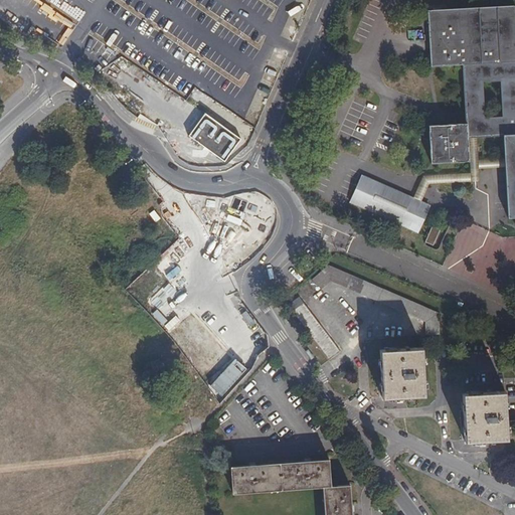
[(503,136),(504,158),(505,167),(508,217),(514,217),(514,14),(514,7),(427,11),(431,66),(463,64),(466,124),(428,126),(431,163),(470,161),(468,138),(477,137),(503,136)]
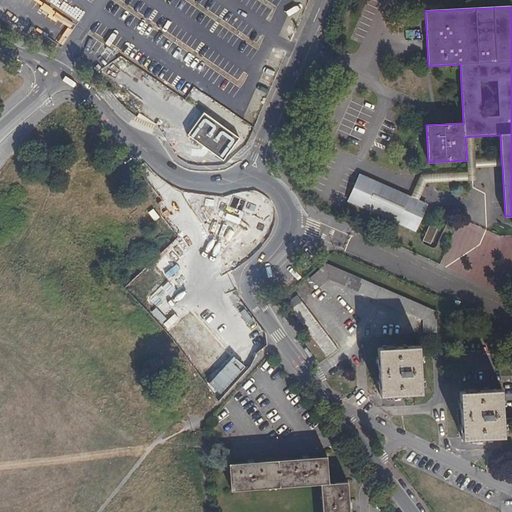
[(240,138),(204,112),(188,134),(224,160),(240,138)]
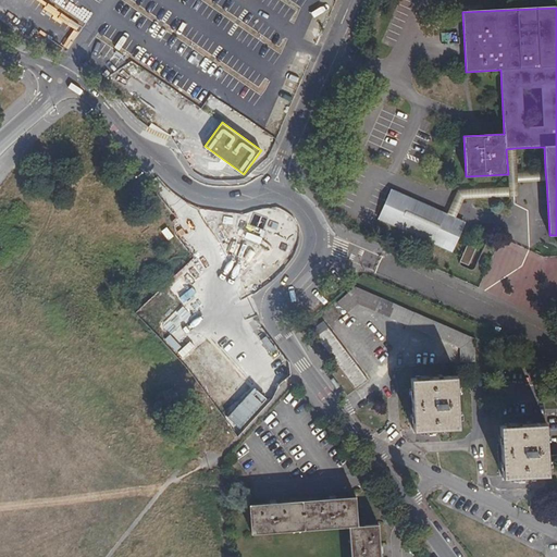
[(518,182),(517,173),(516,148),(506,149),(508,174),(509,186),(509,196),(519,196),(518,182)]
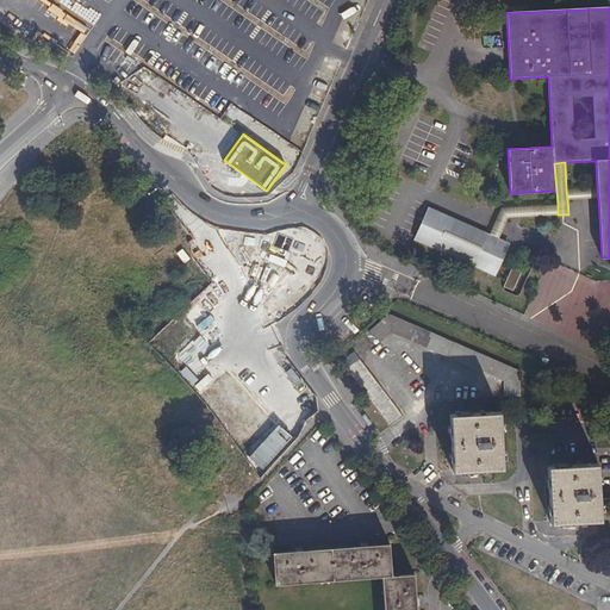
[(598,198),(597,187),(566,190),(567,199),(598,198)]
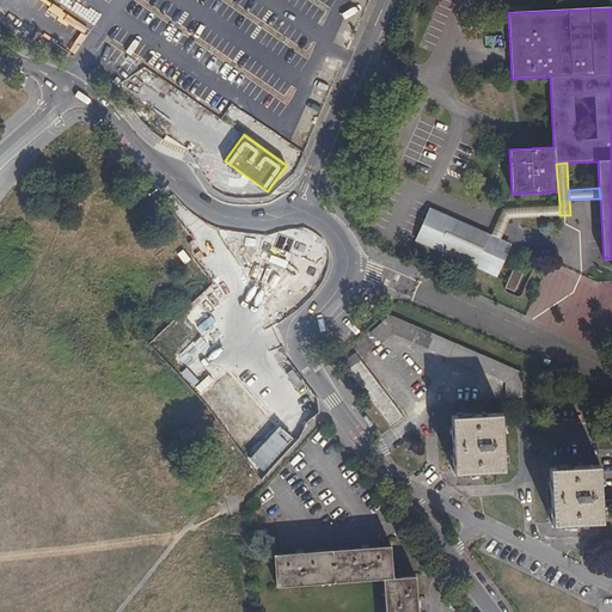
[(510,219),(560,215),(560,204),(503,209),(491,234),(501,239),(510,219)]
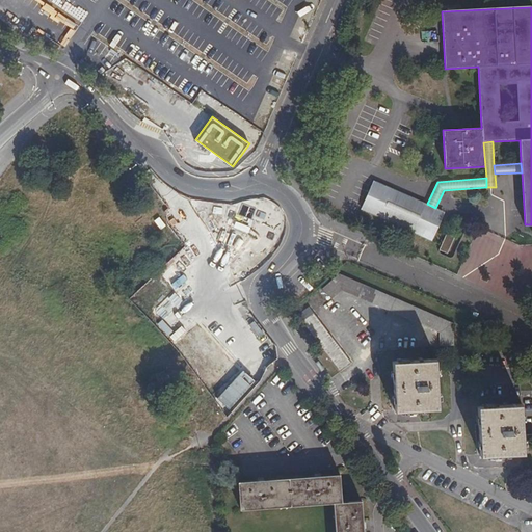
[(373,180),(361,209),(432,241),(445,212),(435,208),(373,180)]
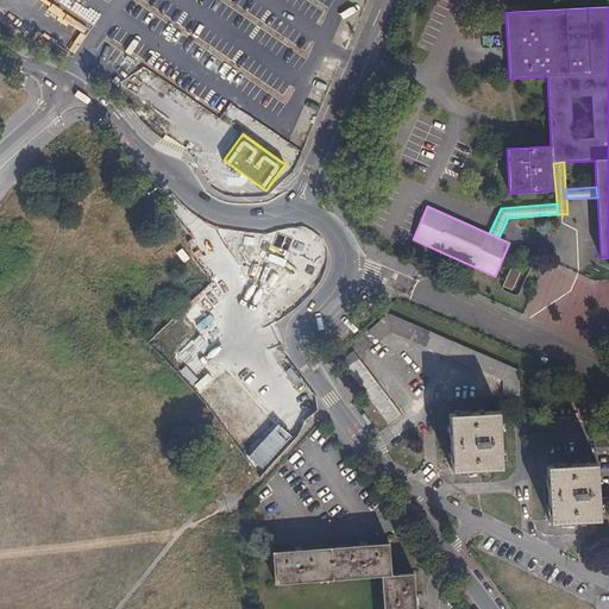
[(512,290),(520,272),(510,268),(502,287),(512,290)]
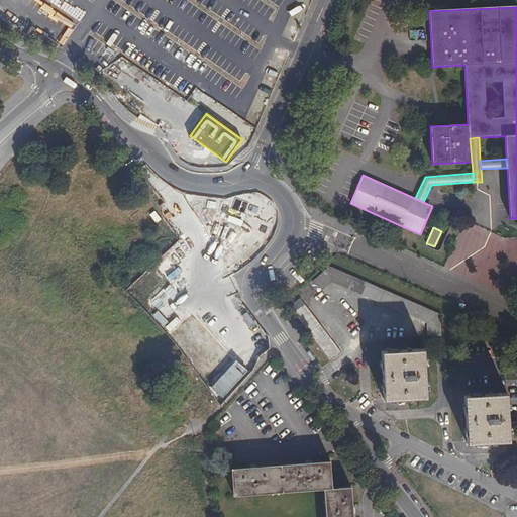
[(322,291),(332,283),(427,323),(427,336),(441,335),(440,315),(329,267),(313,281),(322,291)]
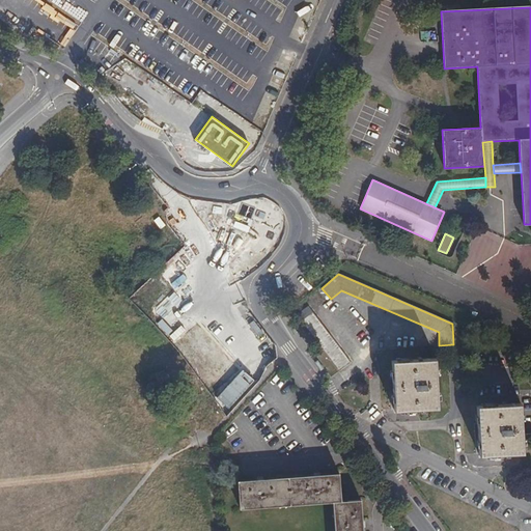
[(351,363),(308,307),(297,315),(339,371),(351,363)]
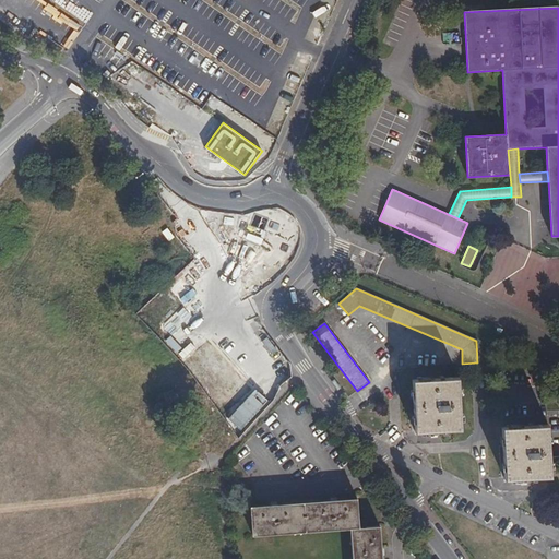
[(461,430),(458,378),(412,381),(415,432),(461,430)]
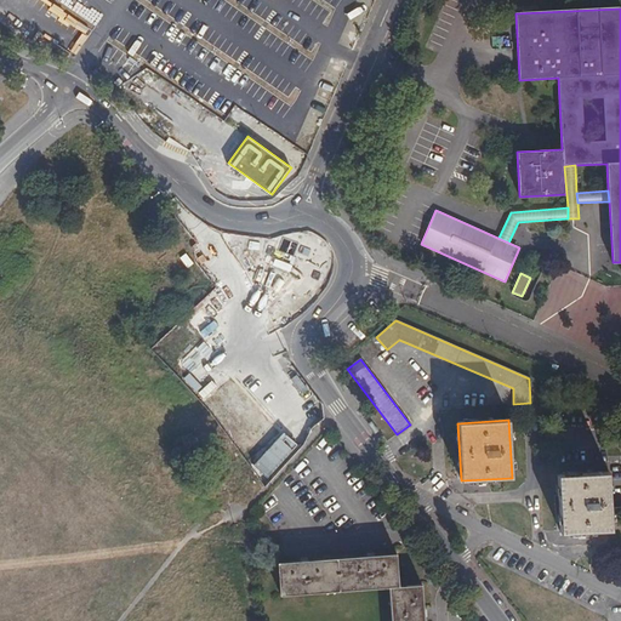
[(610,530),(608,472),(556,474),(559,533),(610,530)]
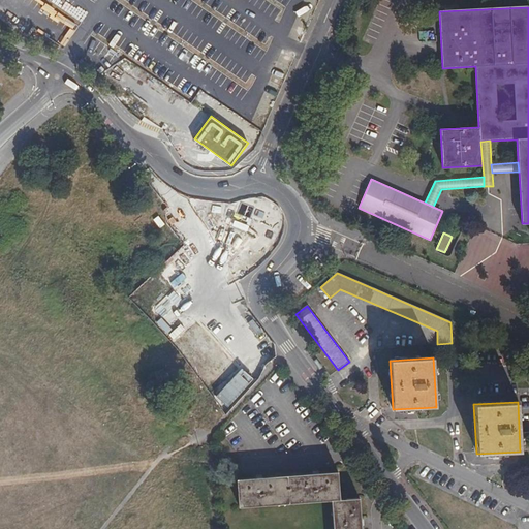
[(331,500),(339,500),(337,472),(237,479),(239,507),(331,500)]
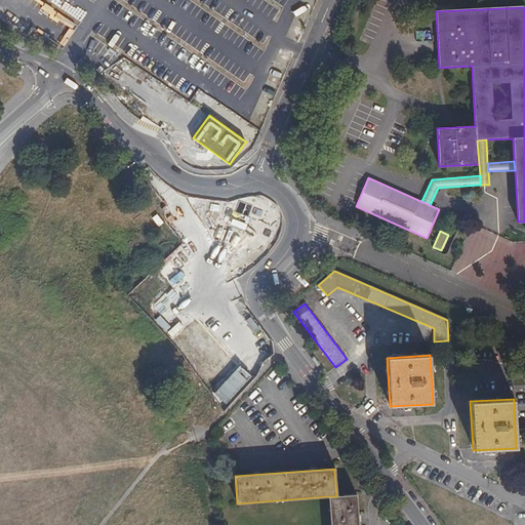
[(336,496),(328,496),(330,524),(358,524),(356,494),(336,496)]
